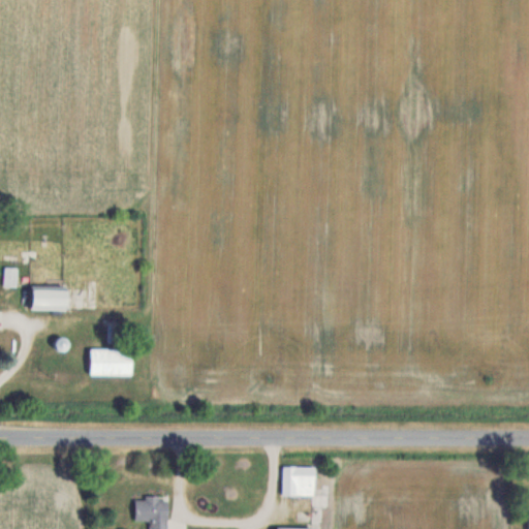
[(4,286),(16,286),(16,269),(4,269),(4,286)]
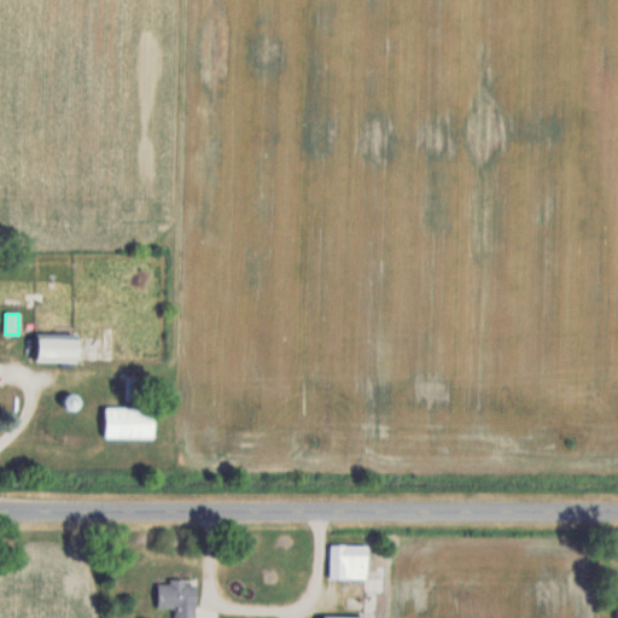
[(76,362),(76,334),(36,334),(36,362),(76,362)]
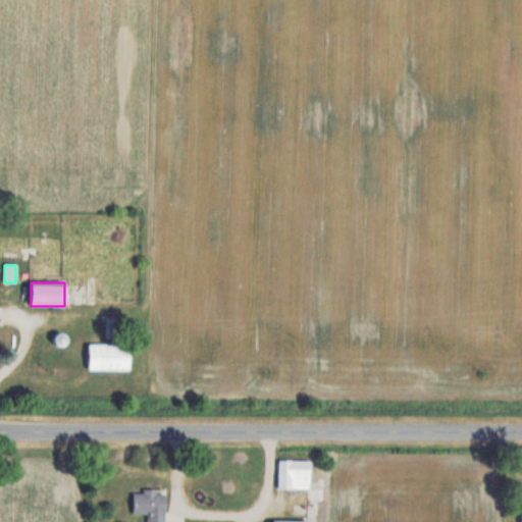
[(128,344),(89,344),(89,370),(128,370),(128,344)]
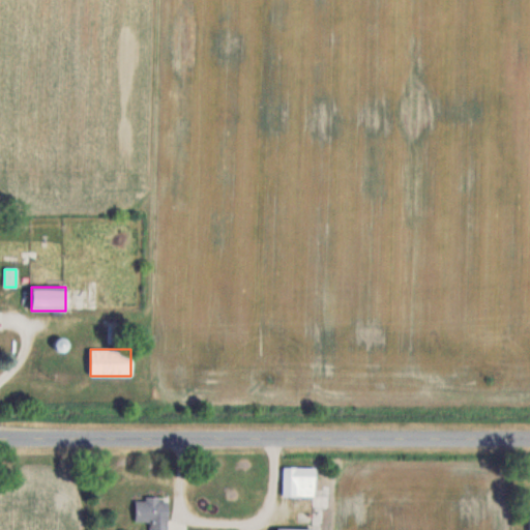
[(283,496),(315,496),(315,468),(283,468),(283,496)]
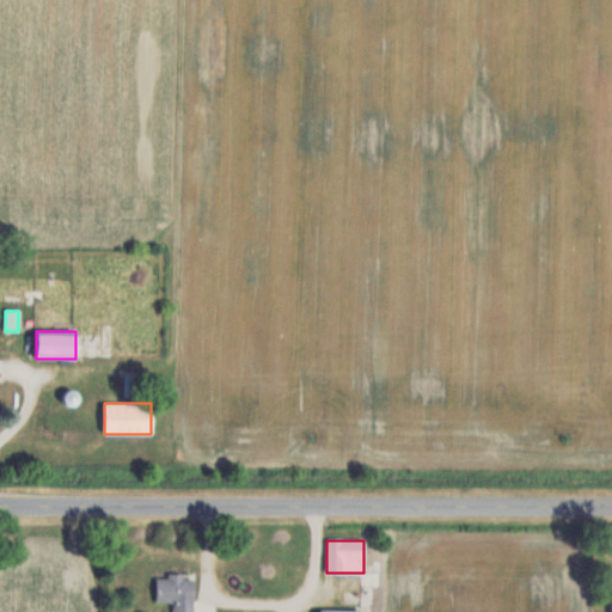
[(155,603),(172,603),(172,611),(194,611),(194,575),(155,575),(155,603)]
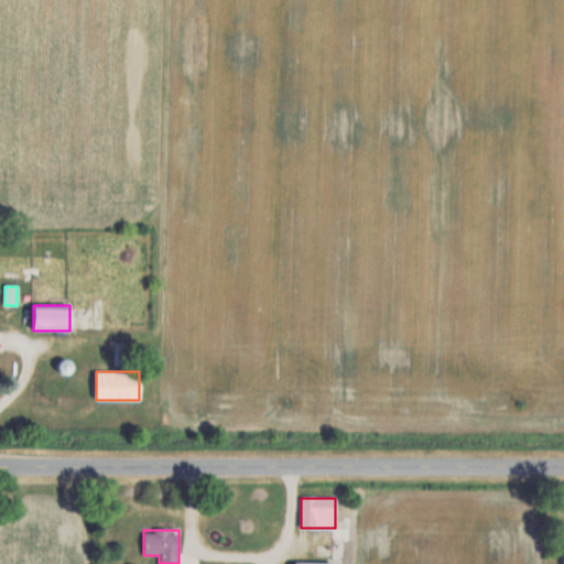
All buildings are outlined.
